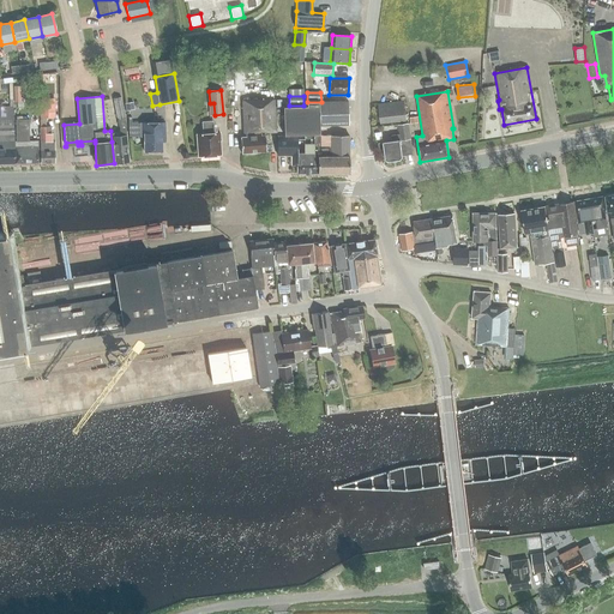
[(125,126),(126,126),(120,97),(114,98),(119,127),(120,133),(112,133),(115,163),(130,162),(126,132),(125,126)]
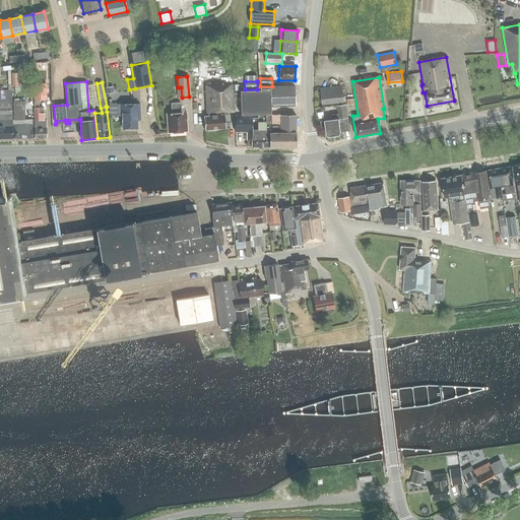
[(34,100),(44,100),(44,86),(42,86),(42,83),(34,83),(34,100)]
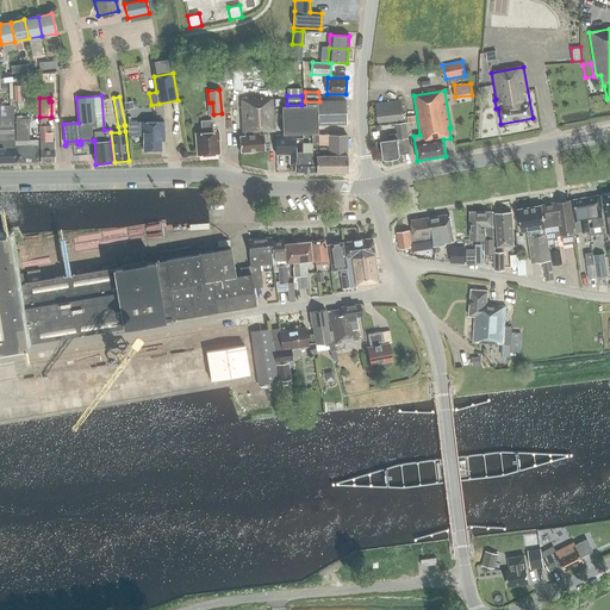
[(244,136),(238,137),(240,153),(265,150),(263,135),(260,135),(259,132),(274,132),(272,100),(262,100),(262,99),(241,100),(242,134),(244,134),(244,136)]
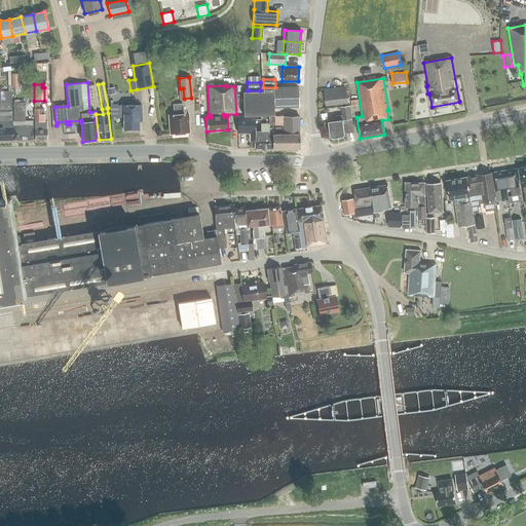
[(298,86),(263,88),(263,91),(242,92),(243,117),(274,116),(273,108),(298,107),(298,86)]
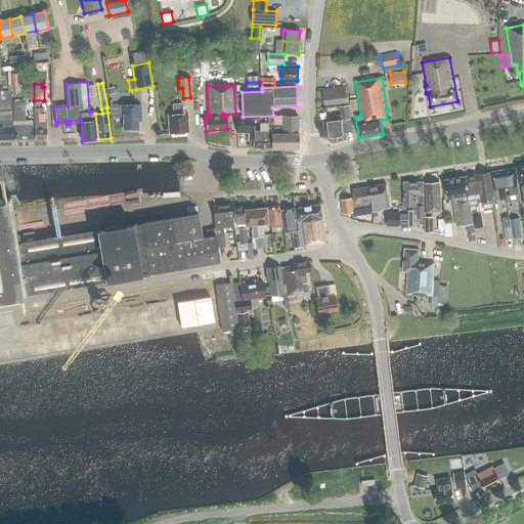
[(344,87),(321,90),(324,106),(346,103),(344,87)]
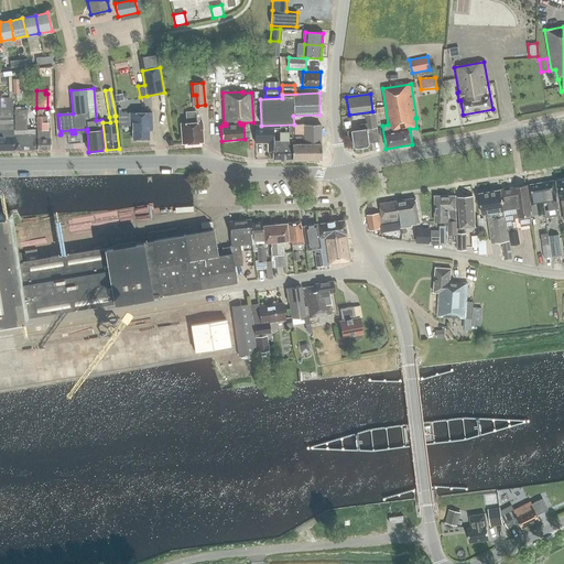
[(0,150),(13,150),(11,116),(11,108),(0,108),(0,150)]
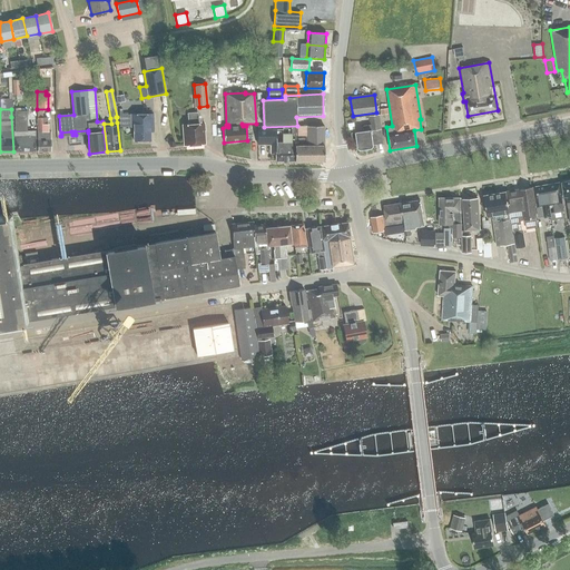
[(13,151),(36,151),(35,130),(26,131),(26,111),(12,111),(13,151)]
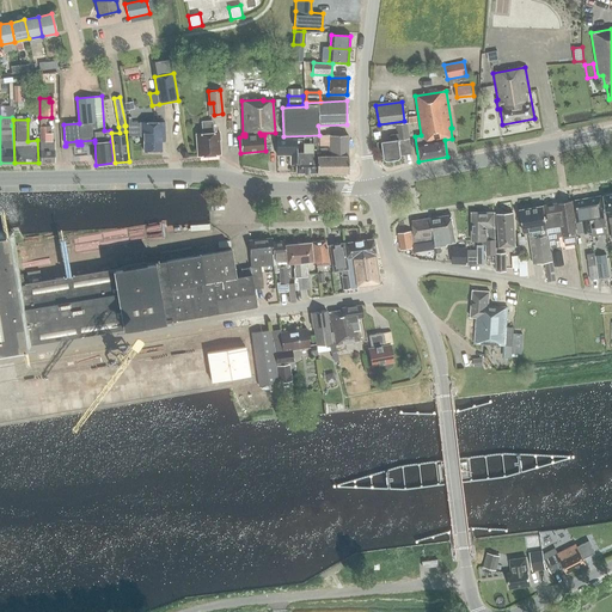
[(212,133),(212,121),(201,122),(202,134),(196,134),(197,157),(219,154),(219,140),(220,140),(219,133),(212,133)]
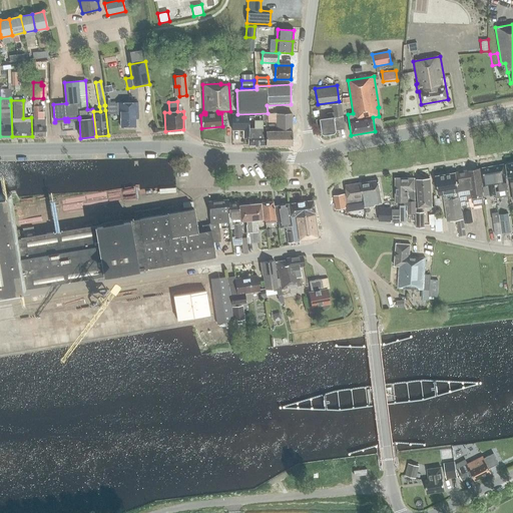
[(135,113),(138,113),(137,102),(117,103),(118,114),(120,114),(120,127),(135,126),(135,113)]
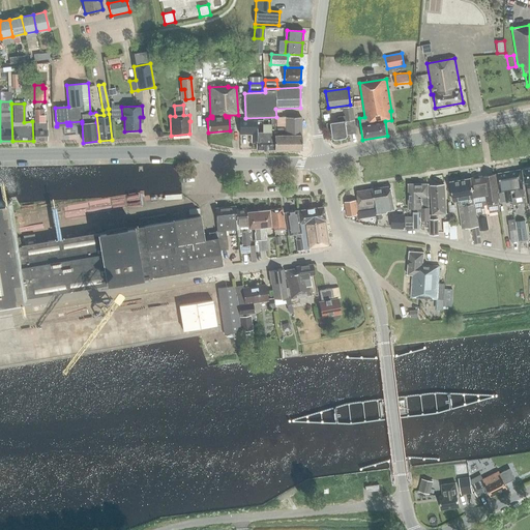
[(351,106),(343,108),(344,115),(337,116),(339,121),(330,122),(332,138),(334,139),(346,138),(347,136),(345,121),(353,119),(351,106)]
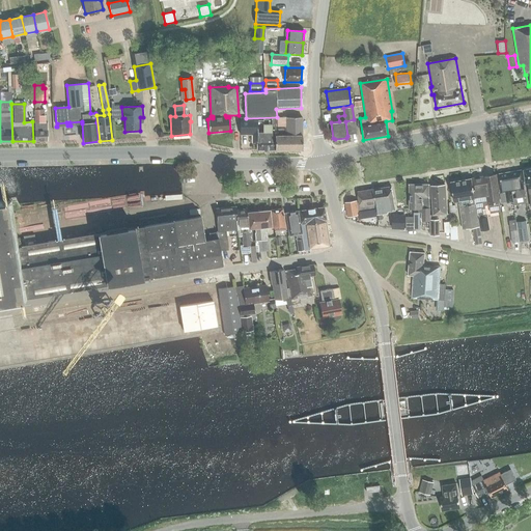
[(42,110),(34,110),(34,123),(35,131),(34,131),(35,141),(47,141),(47,130),(47,123),(47,122),(44,122),(44,115),(42,115),(42,110)]
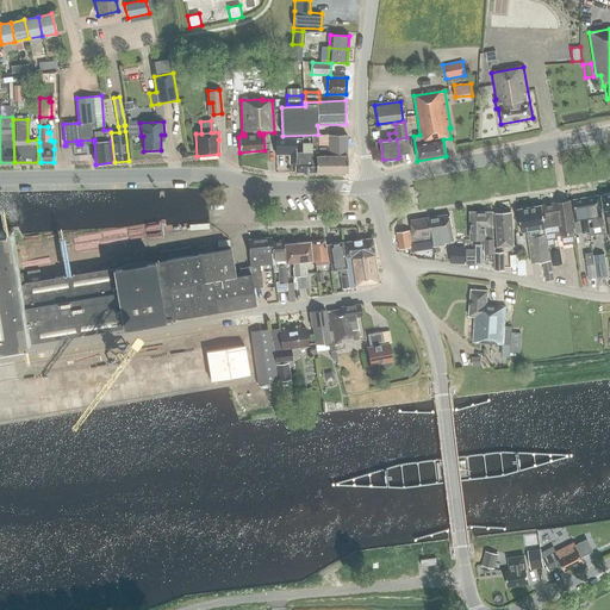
[(347,135),(311,135),(311,153),(311,155),(315,155),(316,173),(347,173),(347,135)]
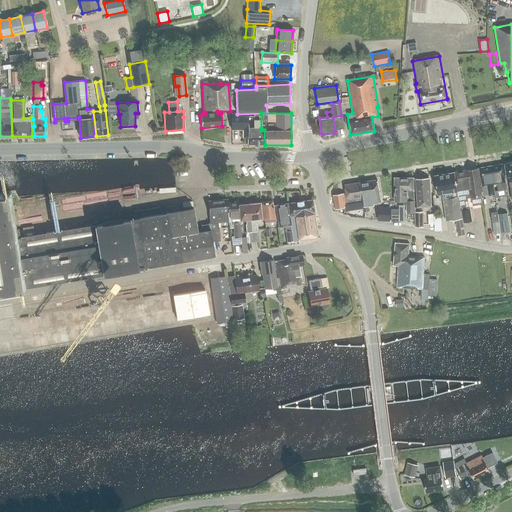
[(245,125),(248,125),(248,114),(231,114),(231,128),(245,128),(245,125)]
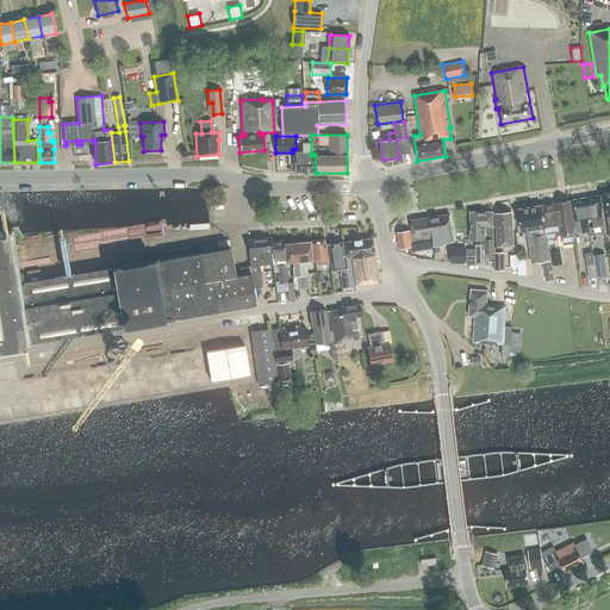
[(294,173),(316,173),(315,155),(311,155),(311,153),(294,153),(294,173)]
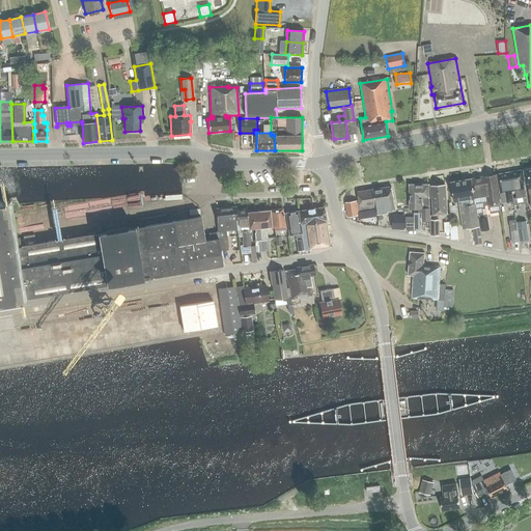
[(523,184),(521,171),(510,172),(511,185),(513,185),(514,191),(515,198),(525,197),(523,184)]
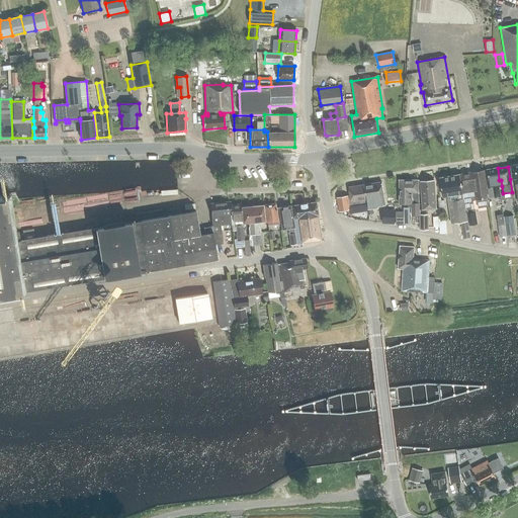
[(501,180),(499,180),(498,168),(485,170),(488,189),(493,188),(495,198),(500,197),(499,187),(502,186),(501,180)]
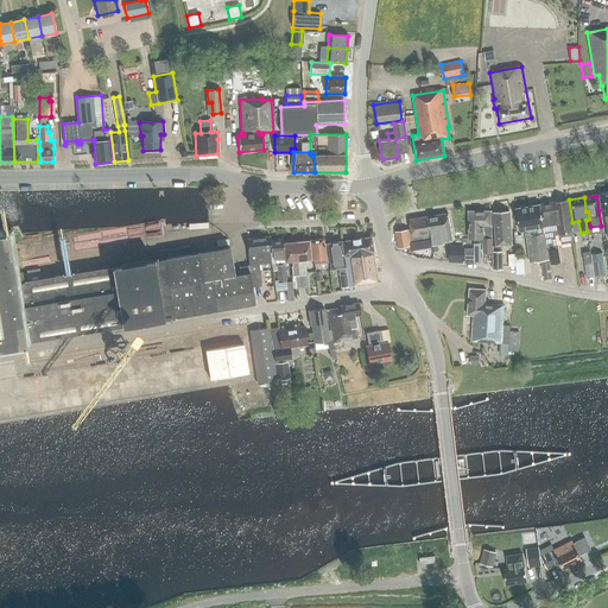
[(555,236),(558,235),(558,236),(571,234),(567,201),(539,206),(542,227),(543,227),(545,247),(546,247),(549,265),(561,264),(558,248),(557,248),(555,236)]
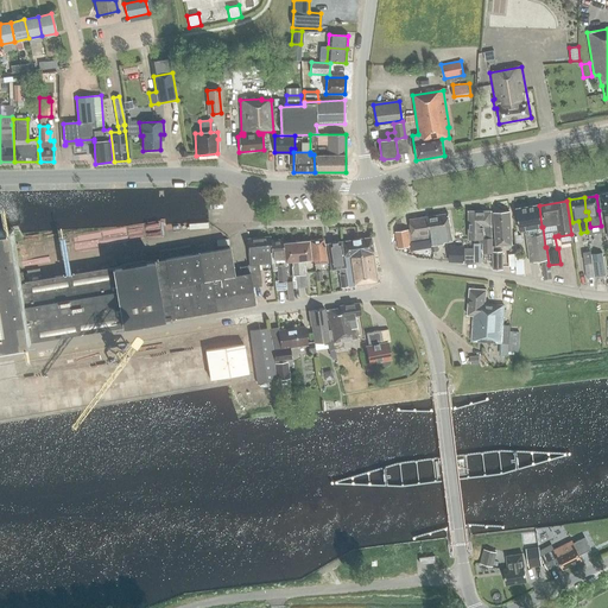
[(548,261),(542,227),(539,206),(538,206),(515,209),(519,232),(527,230),(529,234),(525,234),(529,264),(533,263),(540,263),(548,261)]
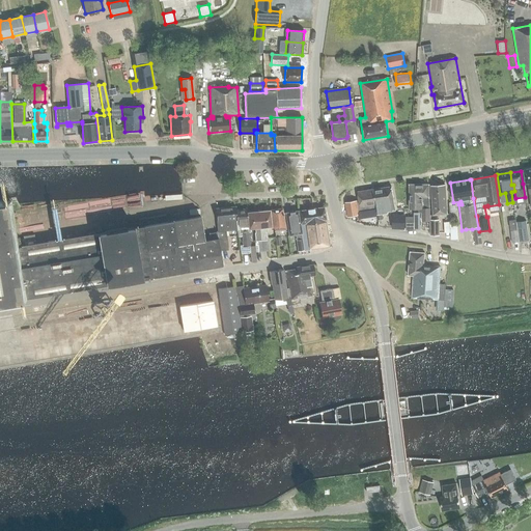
[(421,221),(429,221),(429,215),(428,215),(428,208),(427,208),(427,186),(409,186),(409,210),(421,210),(421,221)]
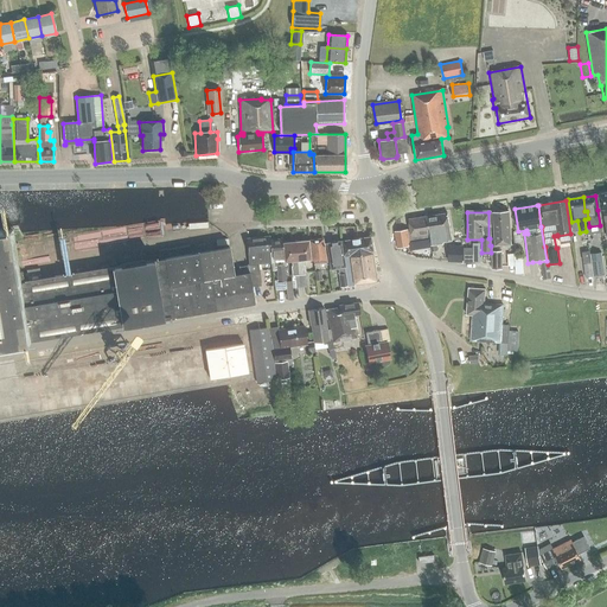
[(447,213),(427,217),(430,238),(428,240),(430,251),(436,250),(435,243),(441,242),(441,237),(451,236),(447,213)]
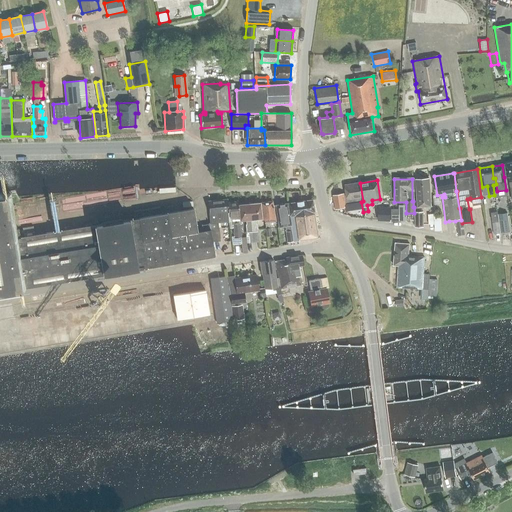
[(430,207),(428,180),(415,181),(417,207),(414,207),(414,213),(415,227),(422,227),(422,212),(421,212),(421,207),(430,207)]
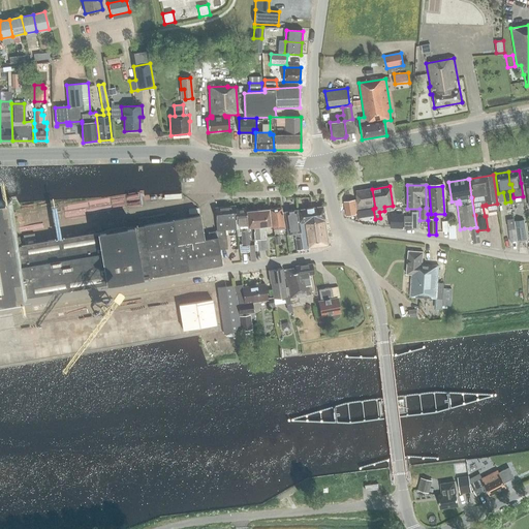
[(373,209),(375,208),(372,189),(355,191),(356,199),(344,201),(346,216),(356,214),(356,213),(360,213),(359,211),(373,209)]
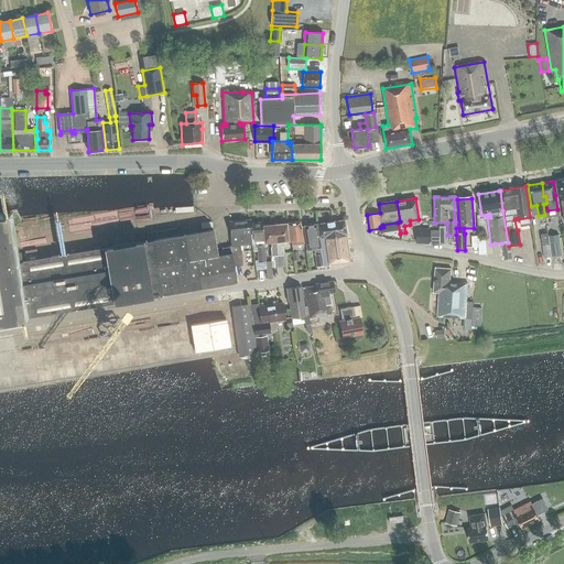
[(11,214),(0,215),(0,322),(162,294),(236,282),(234,266),(231,252),(215,256),(213,230),(177,236),(175,229),(147,234),(148,241),(34,260),(33,253),(25,255),(26,261),(22,262),(20,252),(18,252),(11,214)]
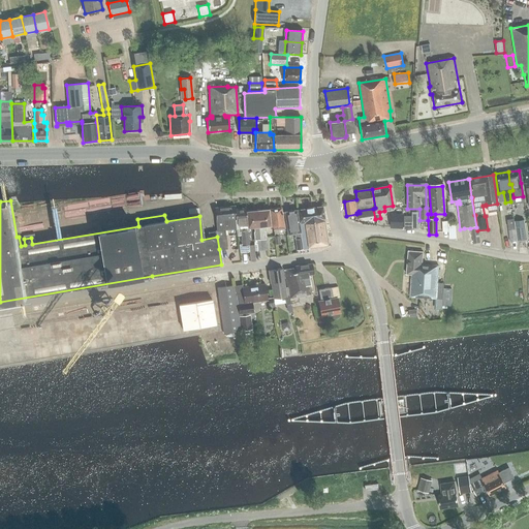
[(216,220),(217,237),(219,249),(226,249),(224,230),(236,229),(235,217),(236,217),(235,209),(235,206),(215,208),(216,220)]
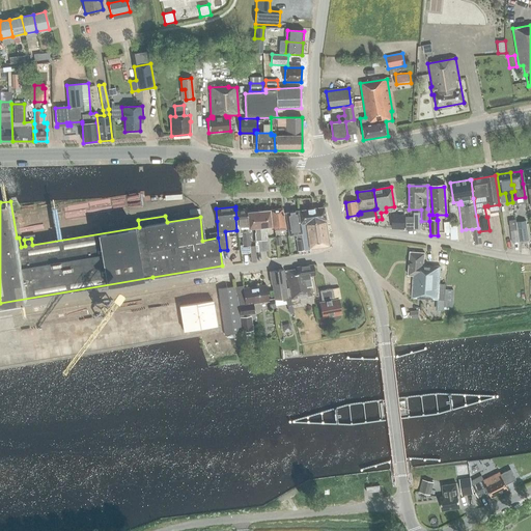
[(324,207),(298,212),(303,251),(330,247),(326,221),(324,207)]
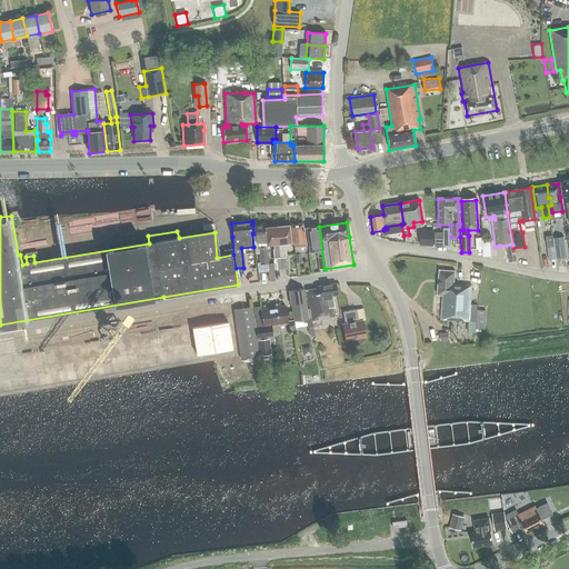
[(296,262),(301,262),(299,248),(298,248),(298,247),(306,246),(302,223),(289,226),(291,246),(293,245),(293,248),(295,248),(296,262)]
